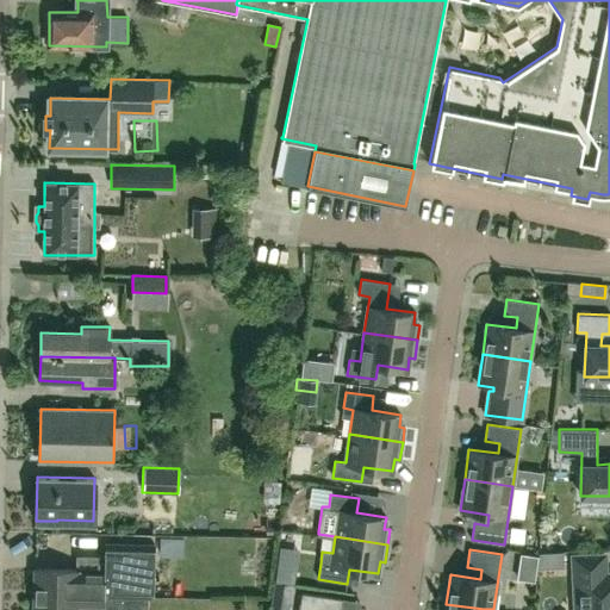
[(36,571),(35,595),(132,596),(134,574),(134,571),(134,555),(105,555),(104,570),(78,568),(78,572),(36,571)]
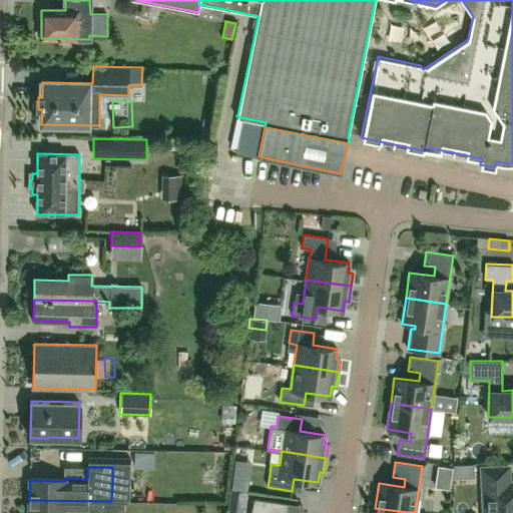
[(482,468),(484,512),(512,512),(512,482),(509,483),(508,467),(482,468)]
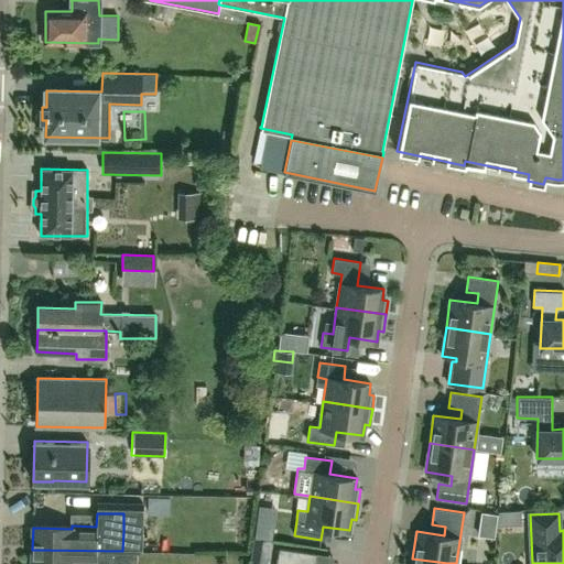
[(267,563),(270,541),(253,539),(250,563),(267,563)]
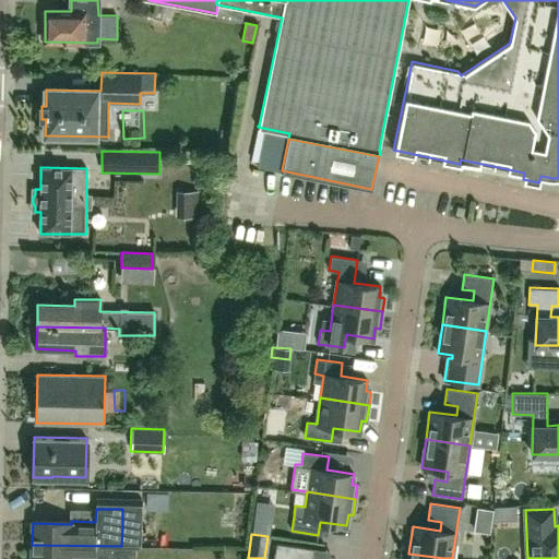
[(311,558),(313,549),(276,544),(273,558),(311,558)]
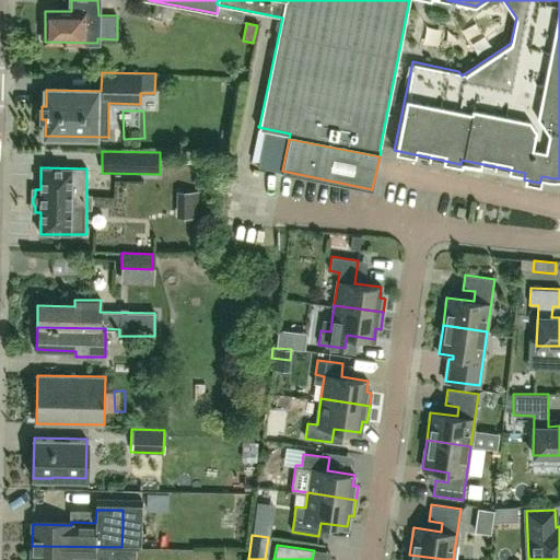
[(121,547),(32,546),(32,559),(133,559),(135,548),(121,548),(121,547)]
